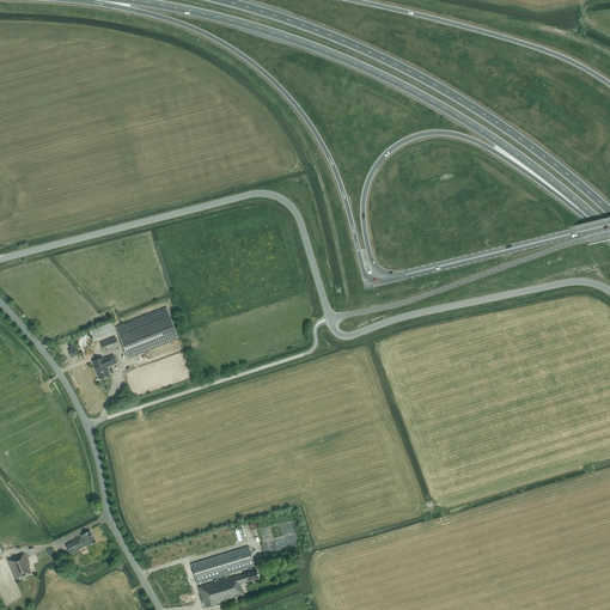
[(176,336),(168,312),(164,305),(113,325),(126,357),(146,348),(176,336)]
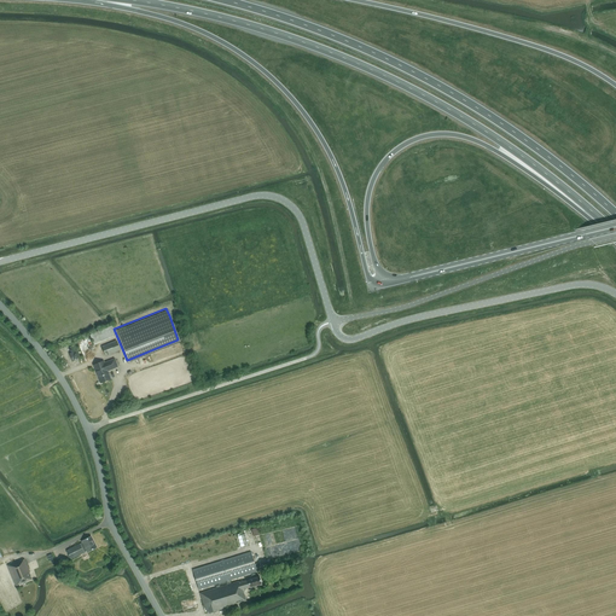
[(103,353),(117,348),(114,338),(100,344),(103,353)]
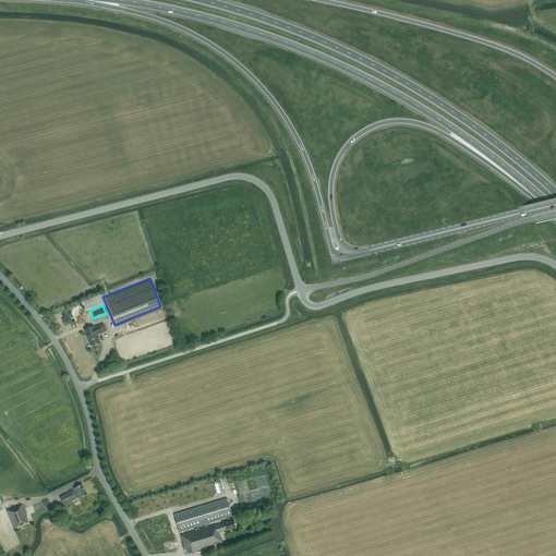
[(95,333),(104,329),(101,323),(92,326),(92,324),(83,328),(88,343),(97,340),(95,333)]
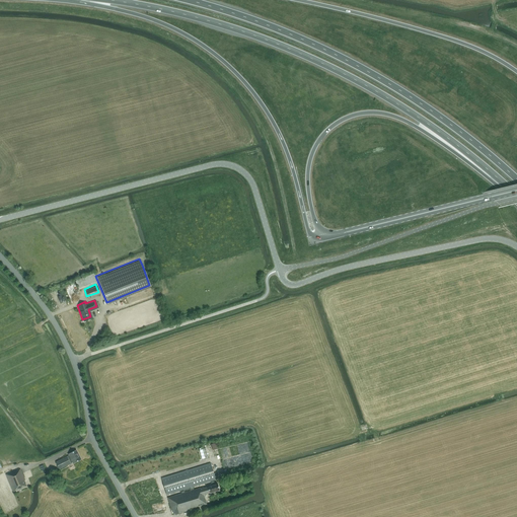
[(71,461),(79,457),(74,448),(66,452),(67,453),(65,454),(54,460),(58,467),(69,461),(70,460),(71,461)]
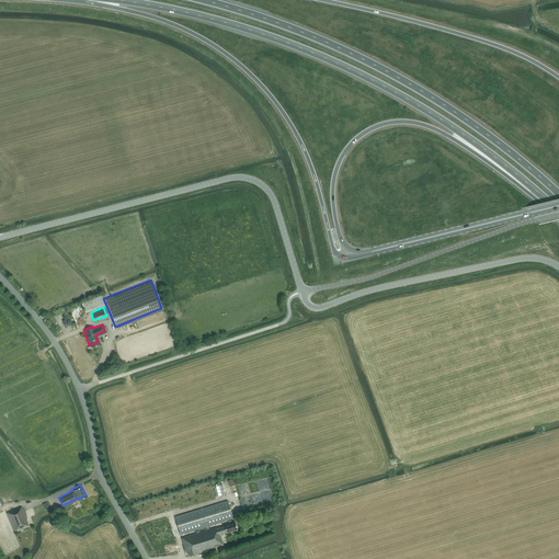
[(225,531),(236,527),(234,521),(217,526),(217,525),(215,525),(207,527),(206,524),(231,516),(226,499),(173,515),(179,533),(203,525),(204,528),(180,536),(184,549),(185,549),(186,555),(221,544),(218,533),(225,531)]
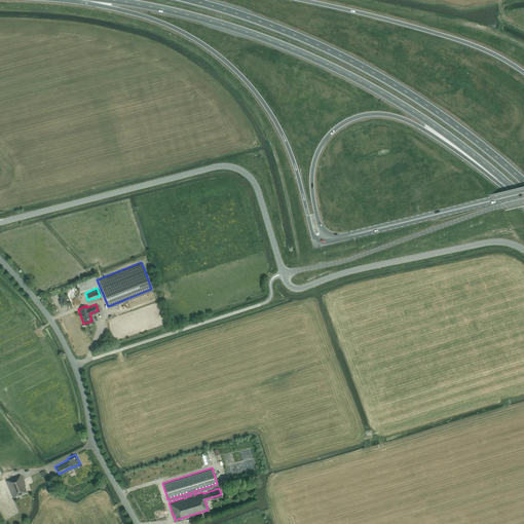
[(11,496),(25,490),(23,485),(24,484),(19,474),(14,476),(14,475),(4,479),(11,496)]
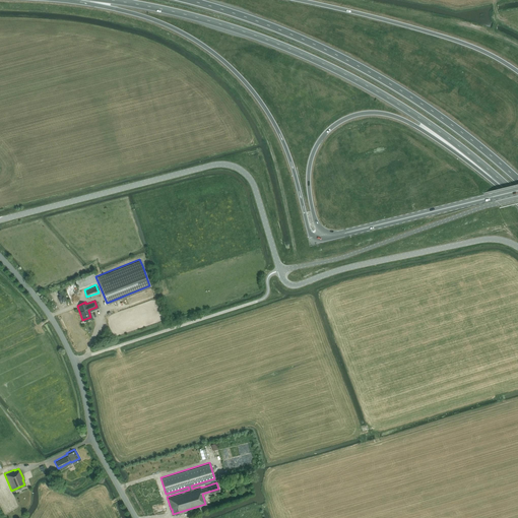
All buildings are outlined.
